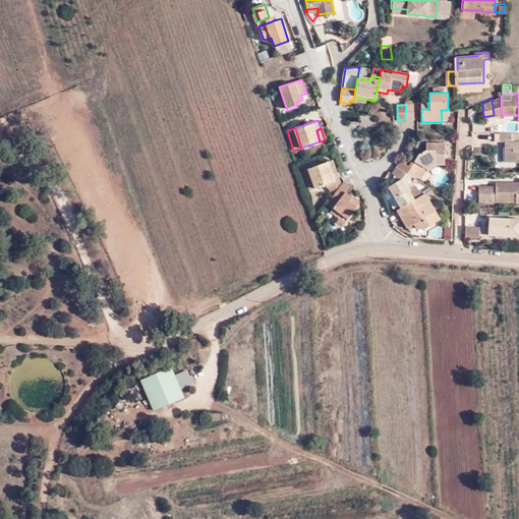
[(500,141),(504,142),(504,163),(518,162),(518,140),(514,141),(514,133),(500,133),(500,141)]
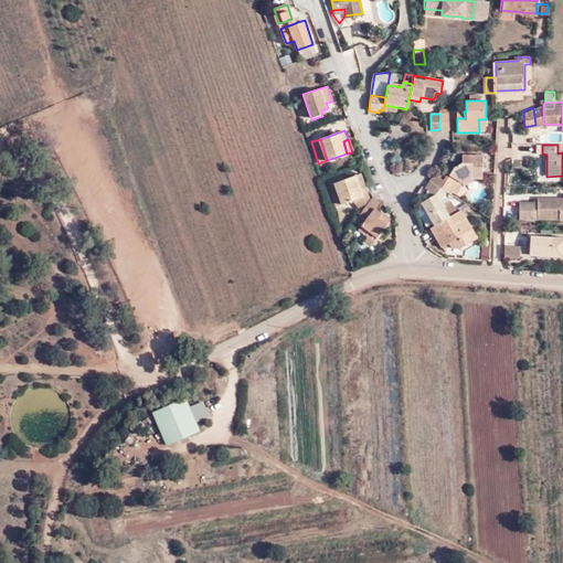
[(433,173),(428,182),(444,191),(449,194),(452,192),(458,180),(463,182),(471,177),(481,177),(481,155),(461,153),(460,161),(454,165),(448,172),(447,172),(443,179),(436,176),(433,173)]
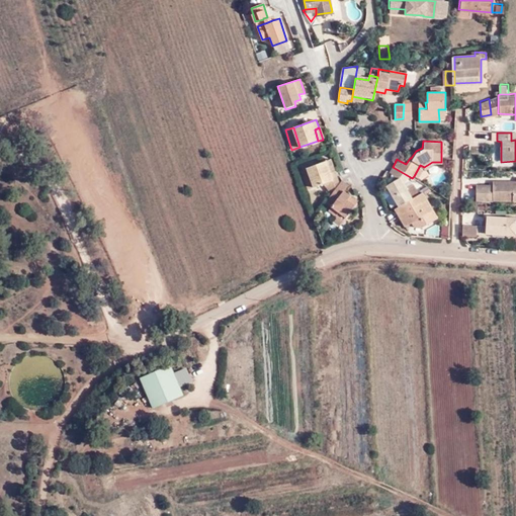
[(404,155),(400,161),(406,164),(410,158),(404,155)]
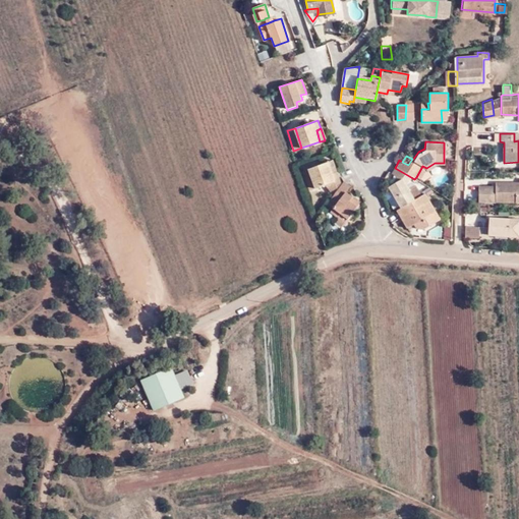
[(333,161),(328,163),(332,175),(337,173),(333,161)]
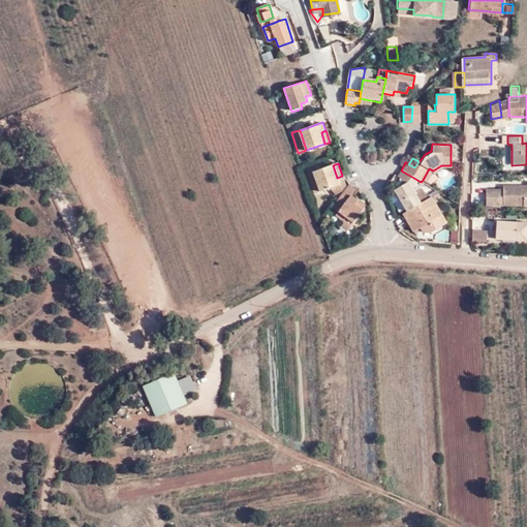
[(337,178),(333,165),(313,172),(317,182),(320,191),(323,191),(329,189),(336,187),(345,184),(342,176),(337,178)]
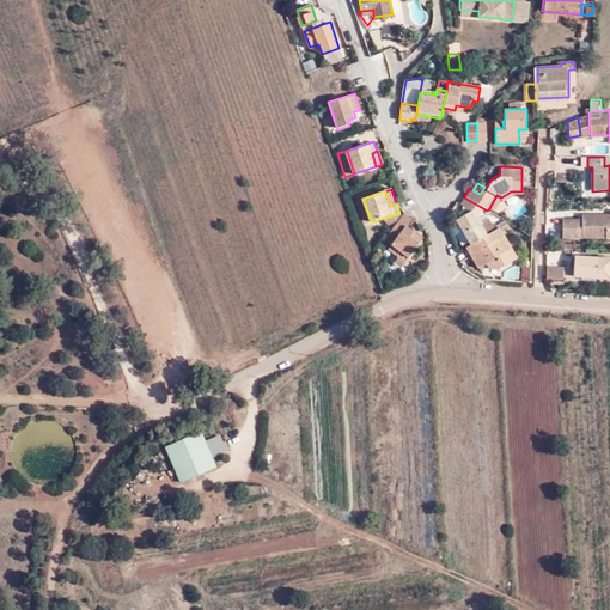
[(493,211),(501,197),(496,195),(489,208),(493,211)]
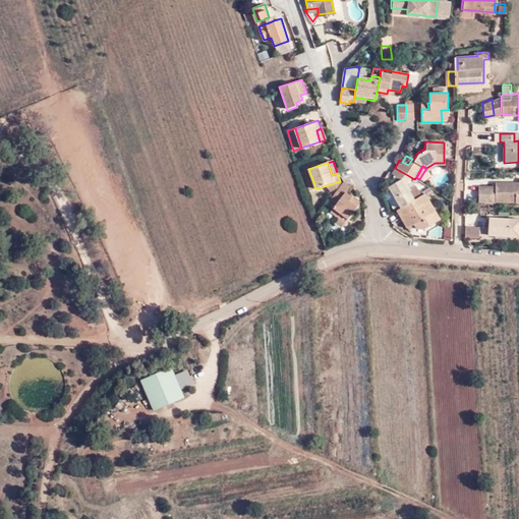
[(409,176),(395,168),(392,175),(400,179),(391,184),(388,186),(394,197),(400,208),(413,199),(404,185),(408,178),(409,176)]
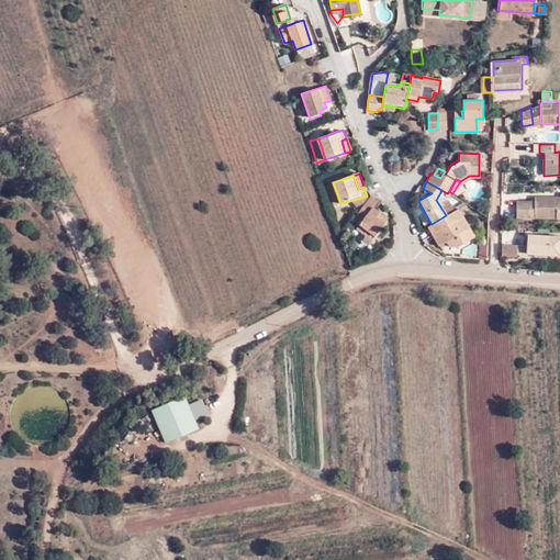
[(432,193),(423,189),(418,194),(422,199),(432,193)]
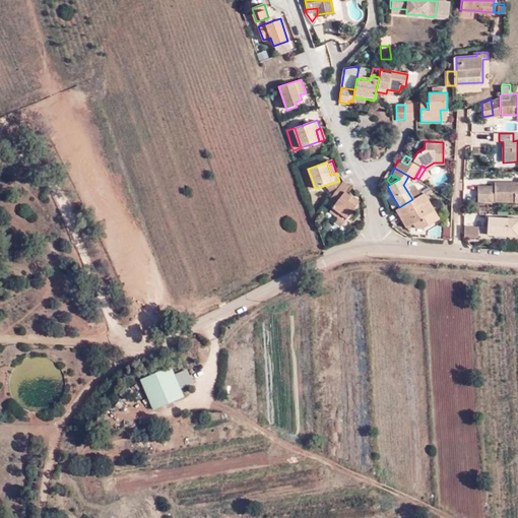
[(405,189),(412,185),(407,178),(403,185),(405,189)]
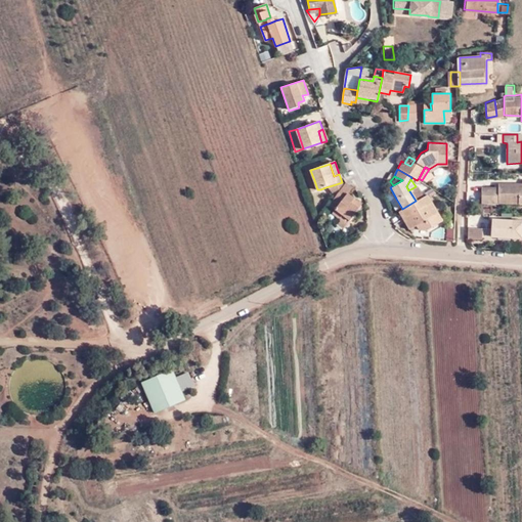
[(331,190),(336,198),(344,188),(342,182),(333,185),(331,190)]
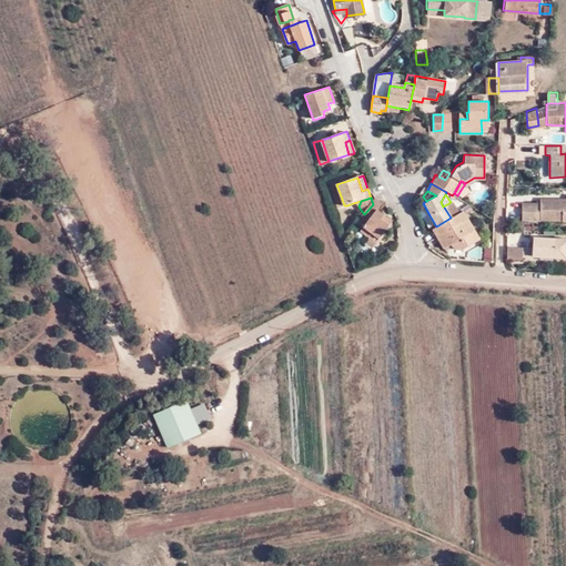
[(522,203),(523,221),(565,220),(565,199),(541,199),(541,204),(522,203)]
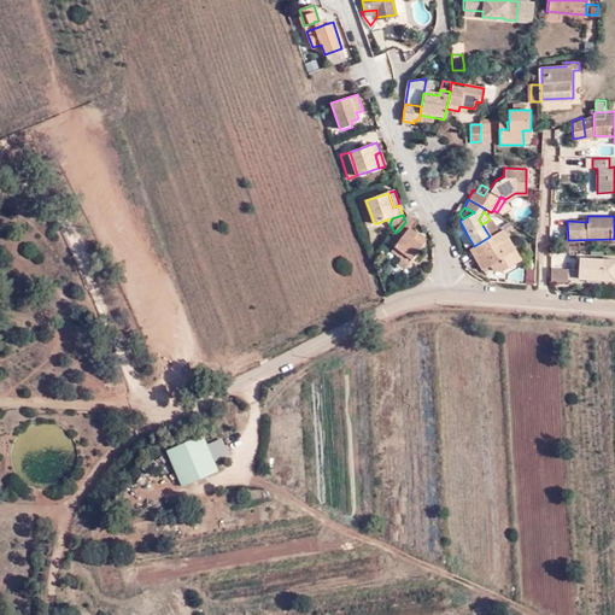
[(396,233),(388,241),(396,249),(392,252),(400,261),(402,259),(405,256),(414,261),(427,245),(421,239),(417,242),(409,235),(413,232),(417,226),(408,218),(405,222),(396,233)]
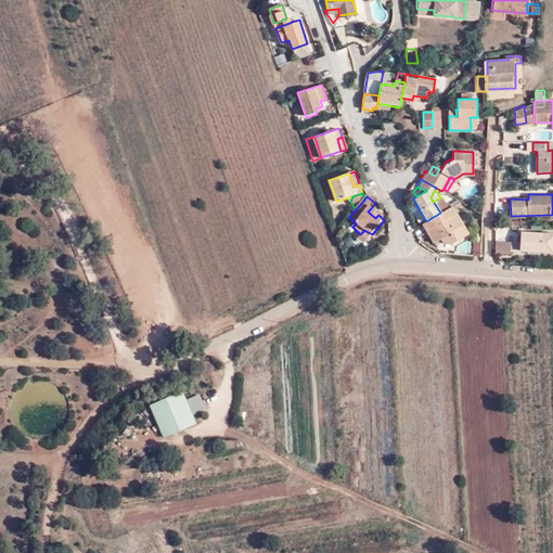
[(440,197),(433,202),(440,213),(448,208),(441,196),(440,197)]
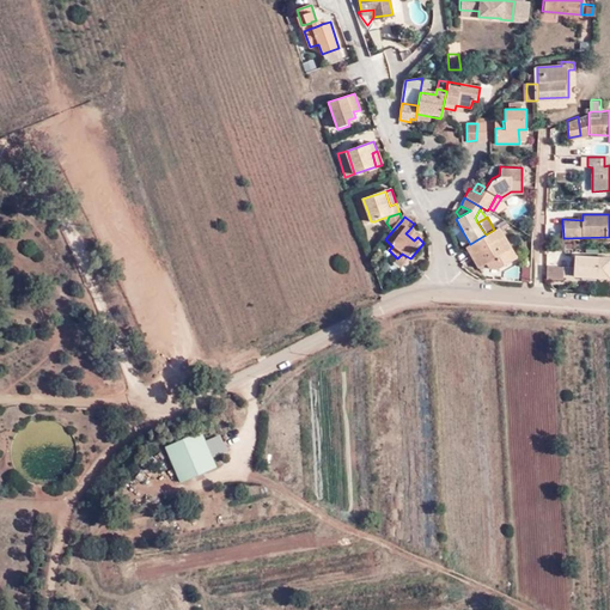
[(486,235),(470,244),(467,246),(479,267),(486,262),(489,267),(496,269),(516,257),(499,227),(494,230),(486,235)]
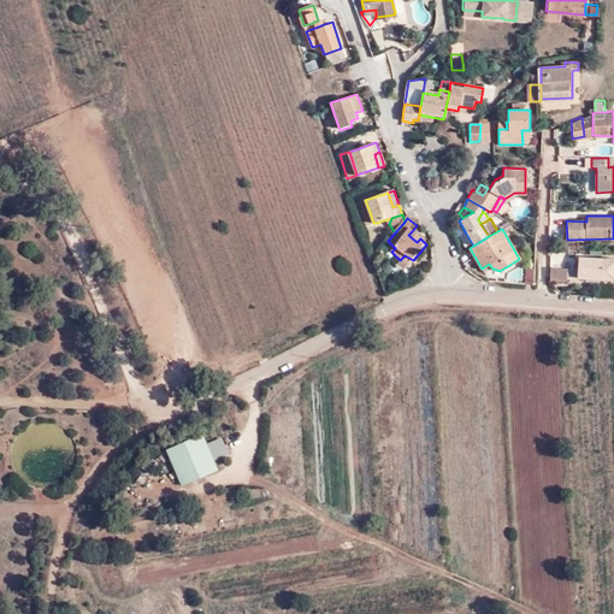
[(417,242),(420,238),(412,231),(408,235),(417,242)]
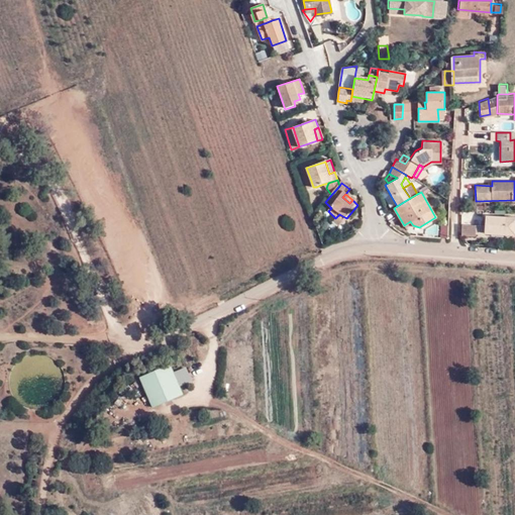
[(464,219),(482,218),(482,208),(464,208),(464,219)]
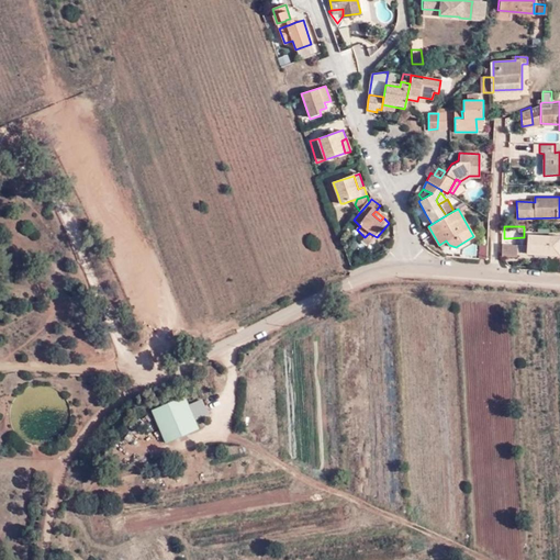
[(373,242),(377,237),(369,233),(366,236),(373,242)]
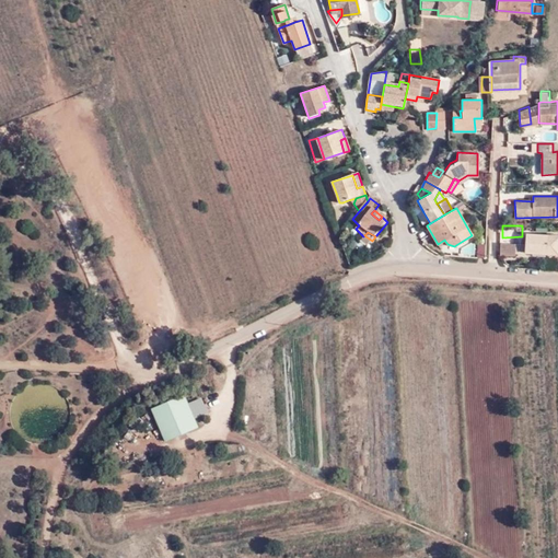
[(557,235),(527,234),(525,253),(557,254),(557,235)]
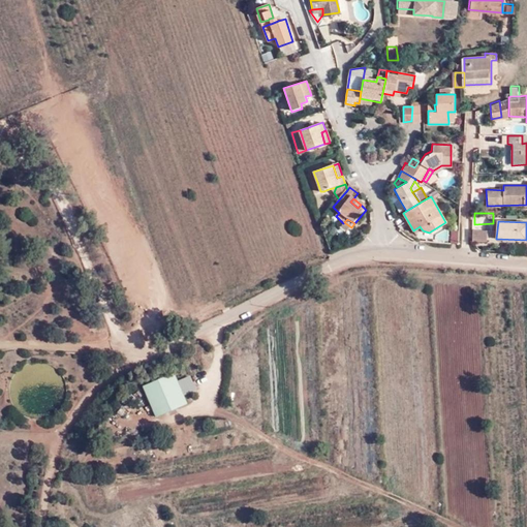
[(344,222),(341,226),(347,233),(351,227),(344,222)]
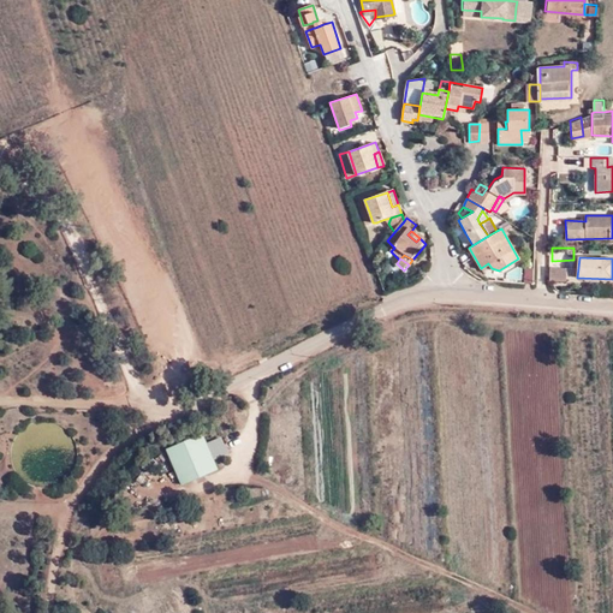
[(522,280),(531,280),(531,265),(521,265),(522,280)]
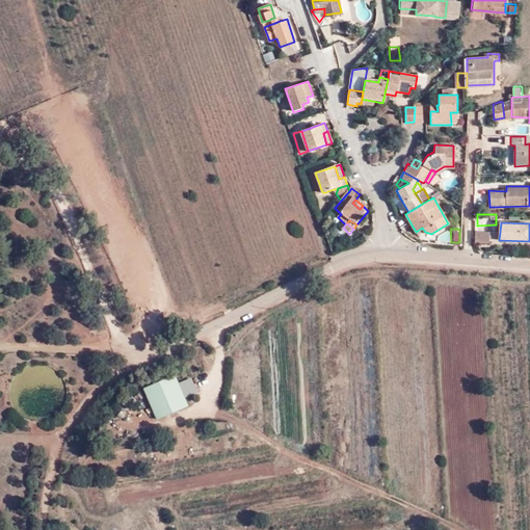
[(474,242),(488,242),(488,232),(475,231),(474,242)]
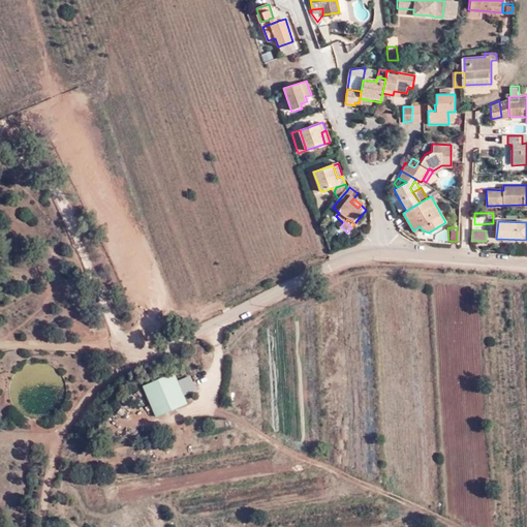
[(143,384),(156,413),(185,401),(172,372),(143,384)]
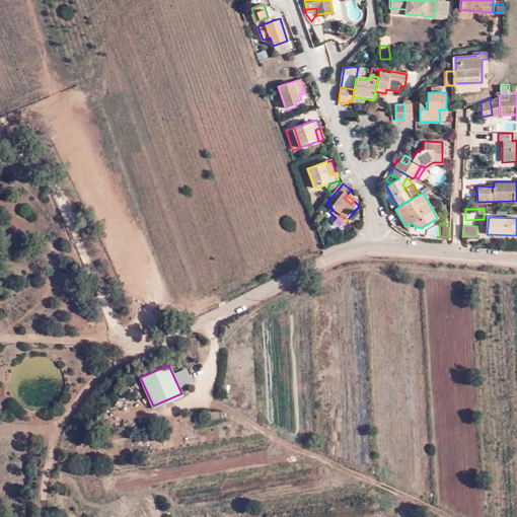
[(174,370),(180,384),(191,380),(185,365),(174,370)]
